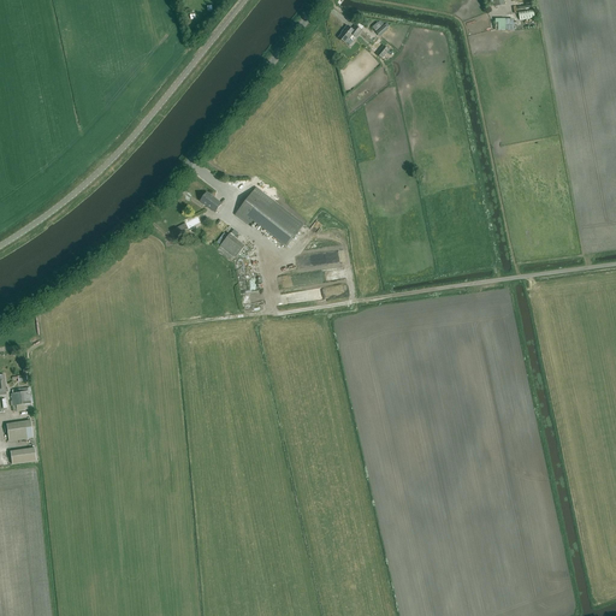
[(534,10),(519,12),(520,21),(535,18),(534,10)]
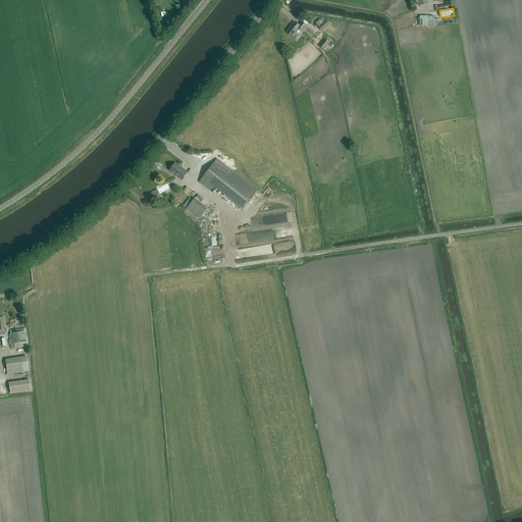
[(429,25),(438,24),(438,19),(435,19),(435,16),(428,16),(422,16),(422,19),(420,19),(421,25),(427,25),(427,21),(429,21),(429,25)]
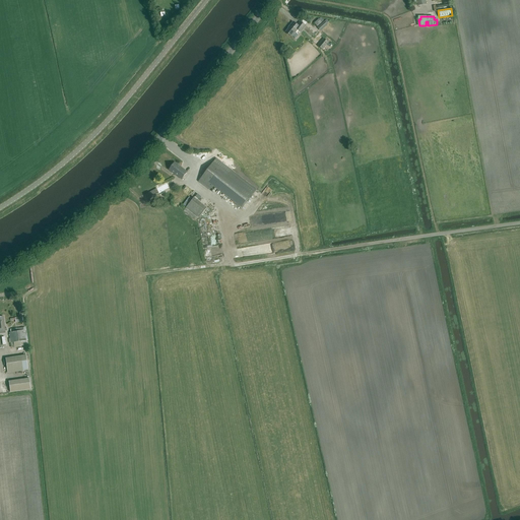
[(328,24),(325,21),(317,28),(320,31),(328,24)]
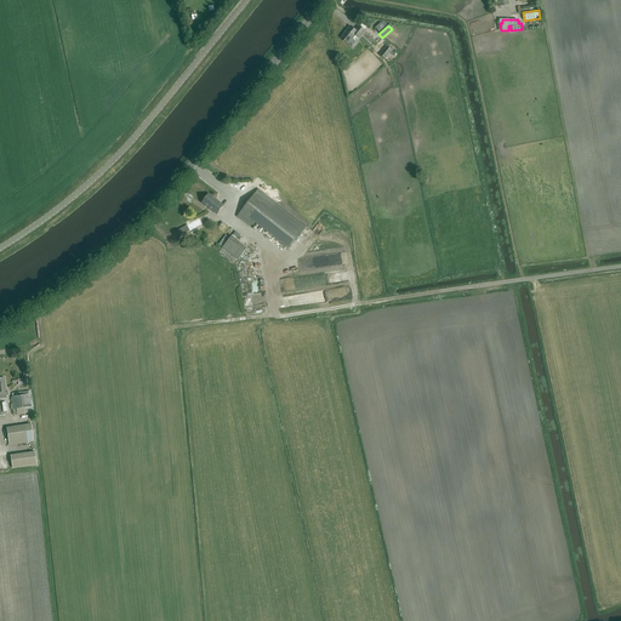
[(365,32),(359,27),(355,30),(351,27),(346,33),(342,39),(348,44),(355,35),(359,39),(365,32)]
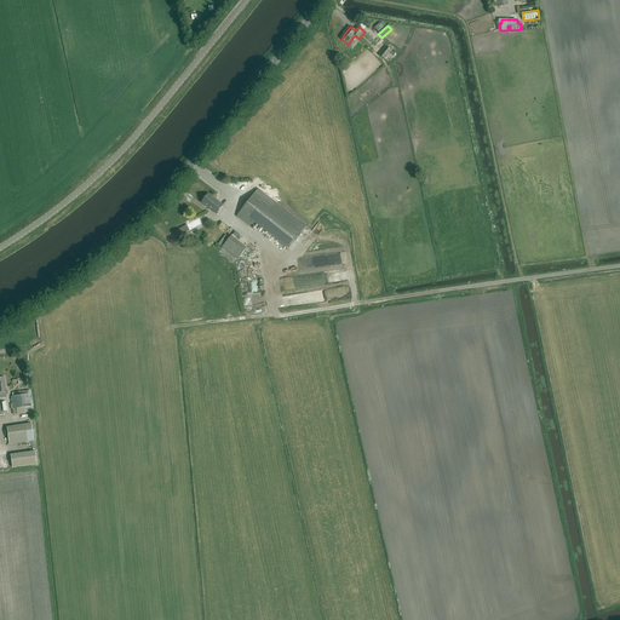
[(391,51),(386,46),(379,55),(384,59),(391,51)]
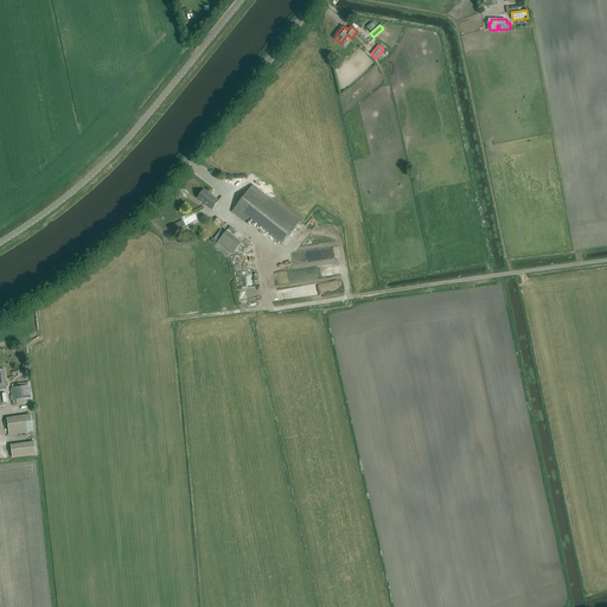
[(299,222),(253,185),(232,212),(246,223),(250,217),(282,243),(299,222)]
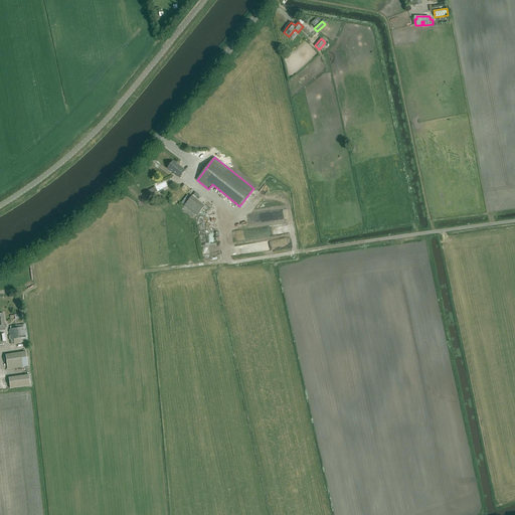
[(185,171),(173,161),(170,165),(169,164),(167,167),(168,168),(180,178),(185,171)]
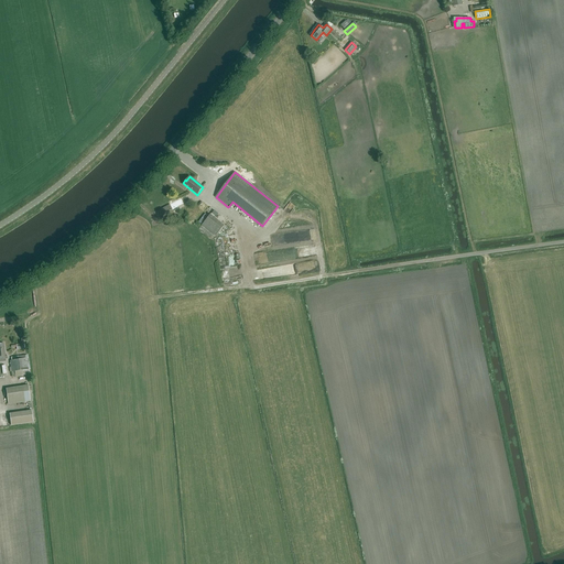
[(177,209),(174,203),(159,210),(163,219),(174,214),(173,212),(177,209)]
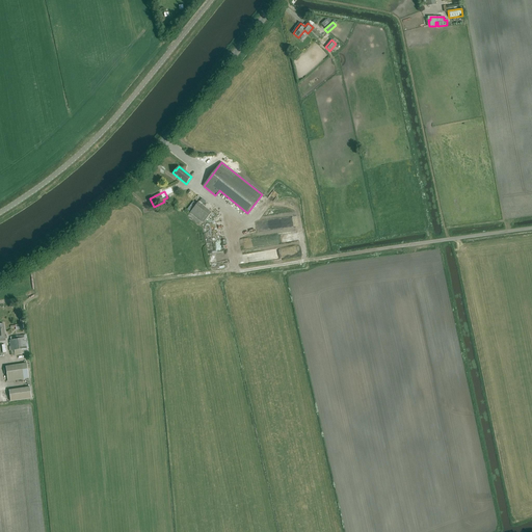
[(212,213),(198,202),(190,212),(204,223),(206,221),(208,222),(211,218),(209,217),(212,213)]
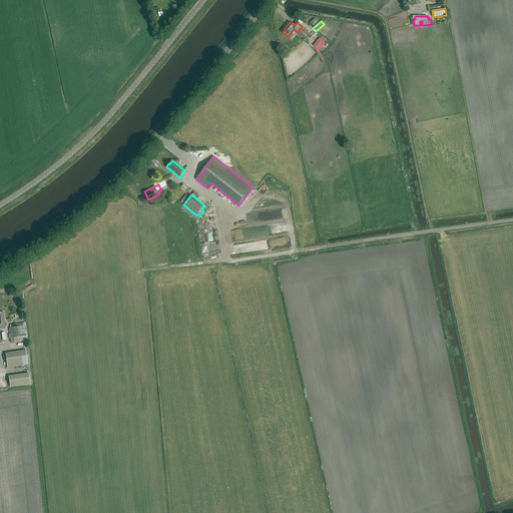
[(25,318),(24,308),(19,308),(20,313),(15,314),(10,315),(11,317),(15,316),(15,319),(25,318)]
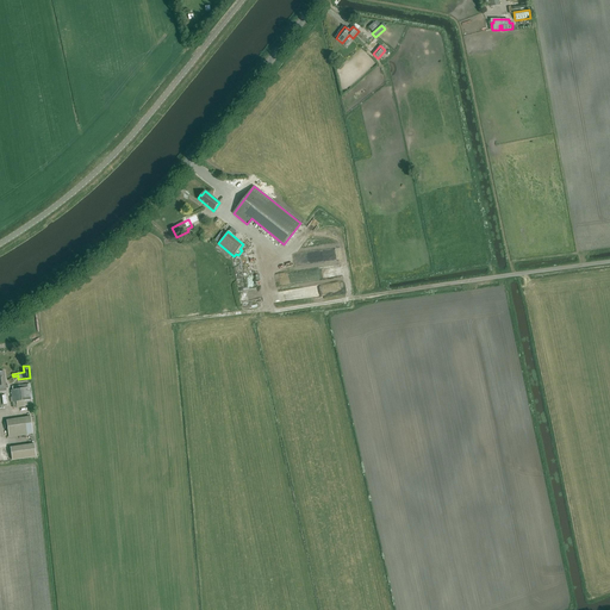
[(32,400),(30,384),(12,386),(13,390),(11,391),(12,398),(11,398),(11,403),(12,403),(13,409),(25,408),(25,406),(33,405),(32,400)]
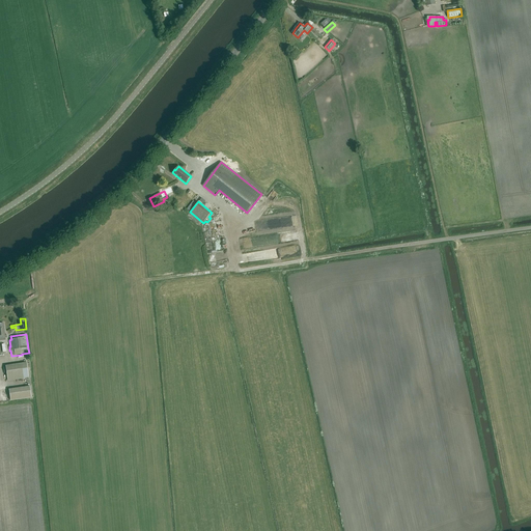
[(29,379),(27,364),(5,366),(7,382),(29,379)]
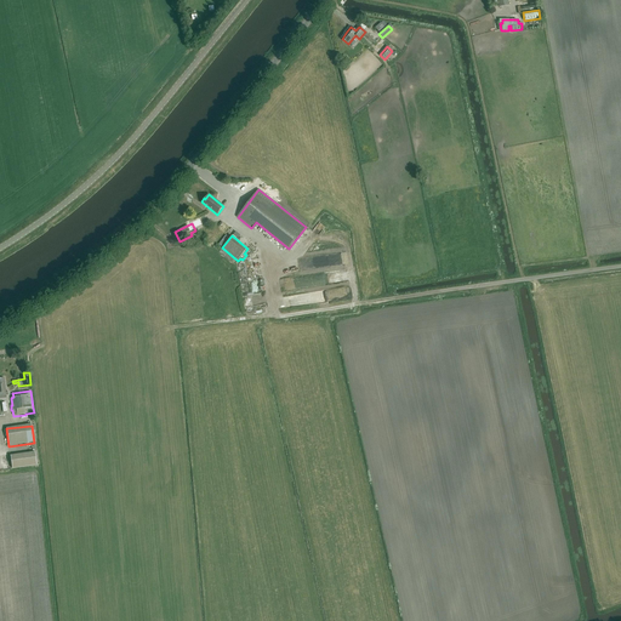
[(36,466),(35,453),(10,456),(12,469),(36,466)]
